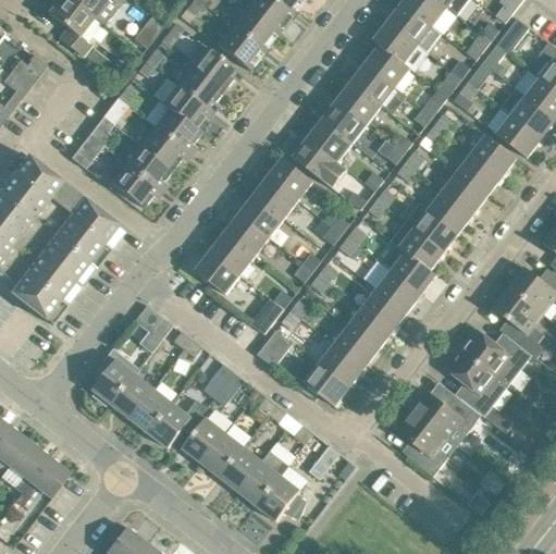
[(77,35),(93,16),(71,0),(50,0),(45,7),(49,10),(47,12),(66,26),(58,37),(79,53),(88,42),(77,35)]
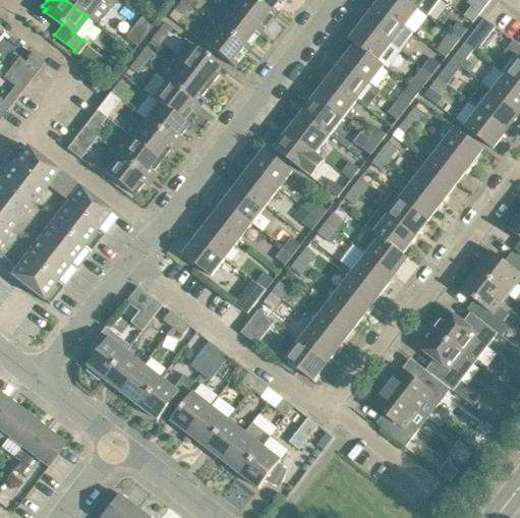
[(96,22),(113,0),(66,0),(87,15),(96,22)]
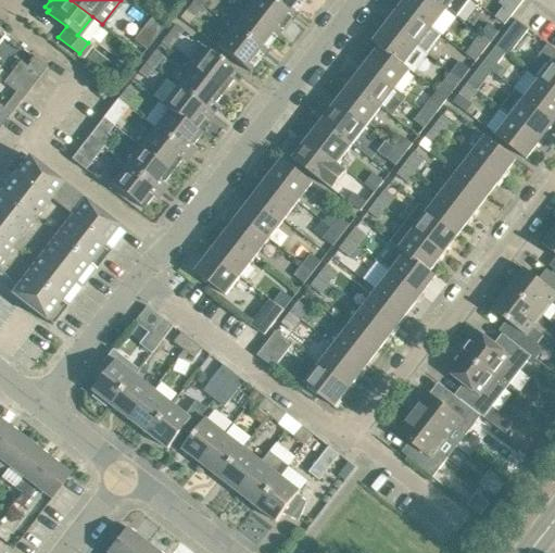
[(193,13),(202,1),(200,0),(190,0),(186,7),(193,13)]
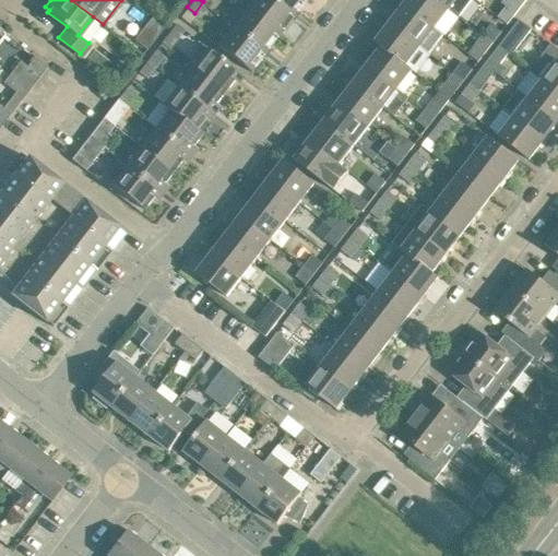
[(294,12),(279,0),(251,0),(247,6),(280,31),(285,35),(297,21),(295,20),(298,15),(294,12)]
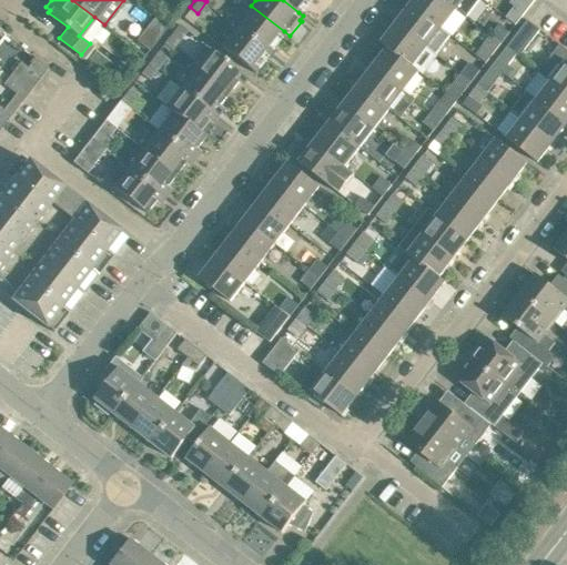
[(283,0),(299,12),(307,0),(283,0)]
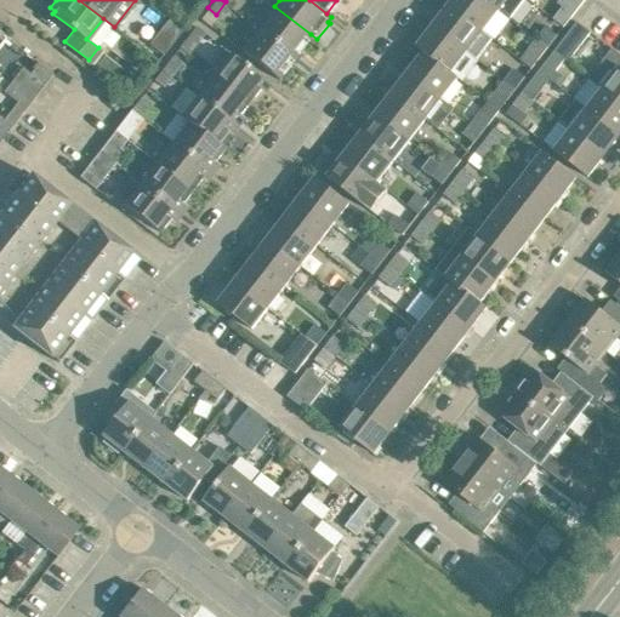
[(499,7),(488,0),(450,0),(448,3),(483,29),(499,7)]
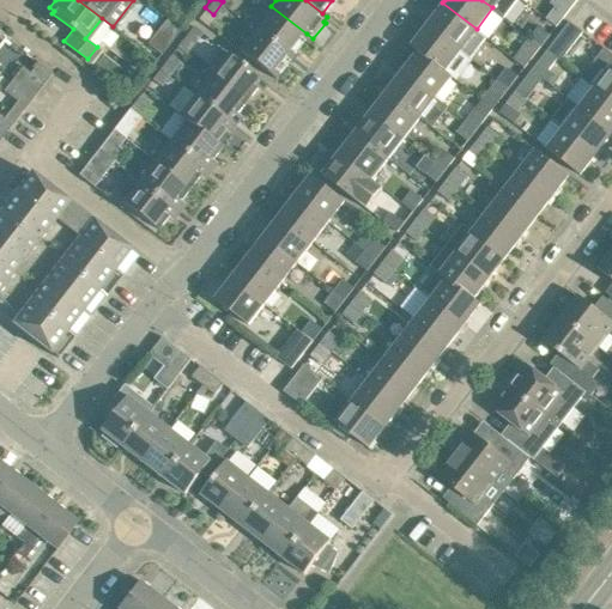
[(482,0),(492,7),(503,16),(515,0),(482,0)]
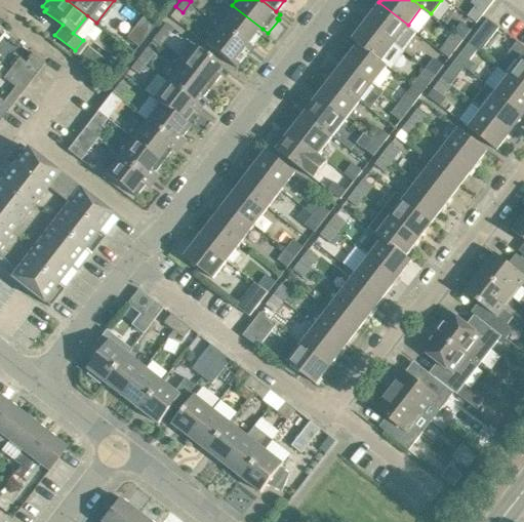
[(476,21),(491,0),(472,0),(476,3),(467,14),(476,21)]
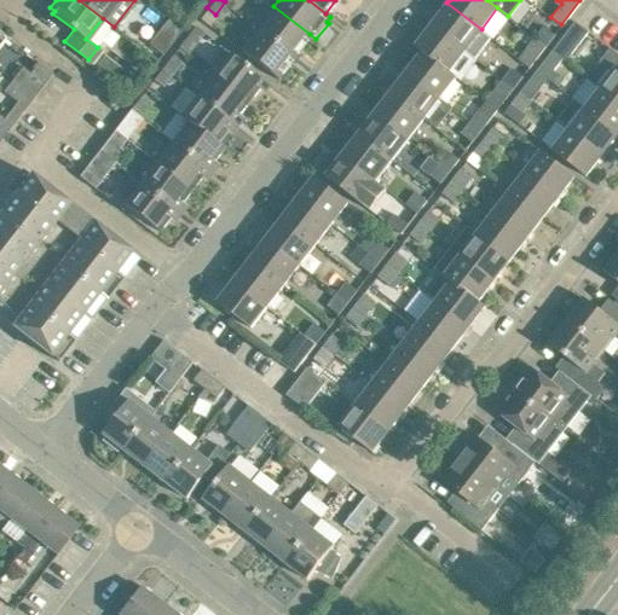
[(481,29),(446,3),(431,23),(466,50),(475,57),(491,36),(481,29)]
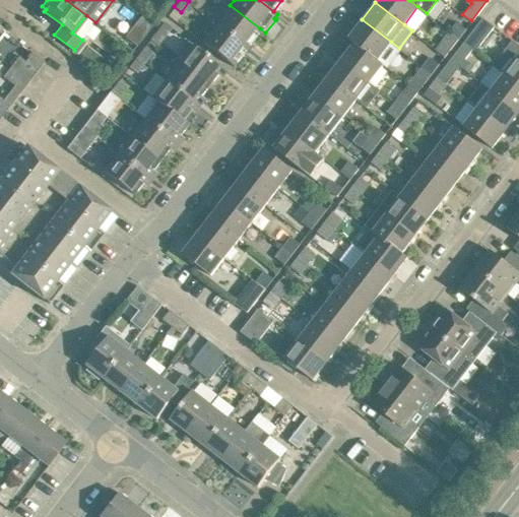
[(260,28),(230,5),(216,22),(246,46),(260,28)]
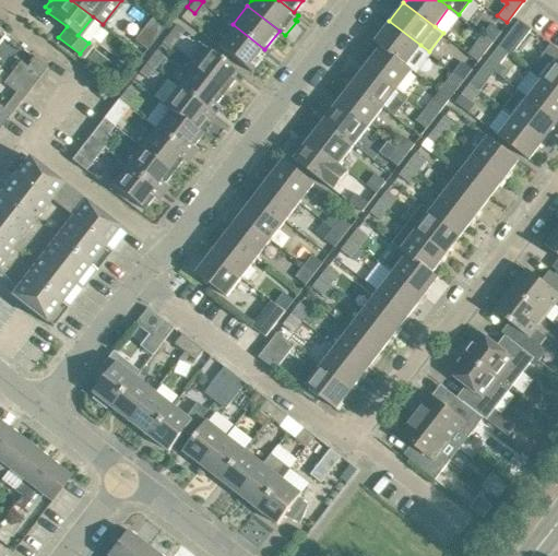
[(515,47),(531,27),(530,26),(526,31),(517,23),(520,19),(519,18),(498,44),(508,51),(512,45),(515,47)]
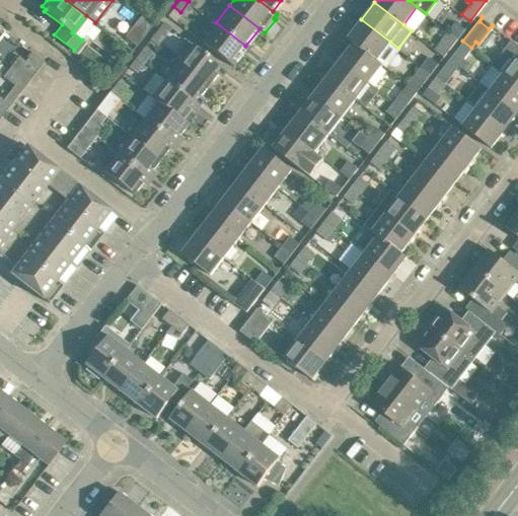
[(390,42),(361,19),(347,38),(353,42),(377,58),(390,42)]
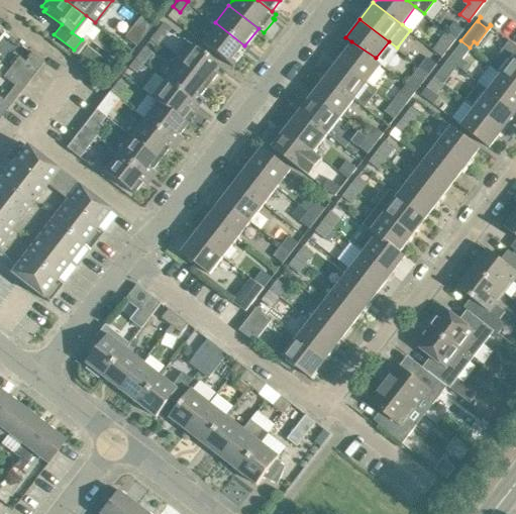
[(162,34),(169,25),(162,20),(155,29),(162,34)]
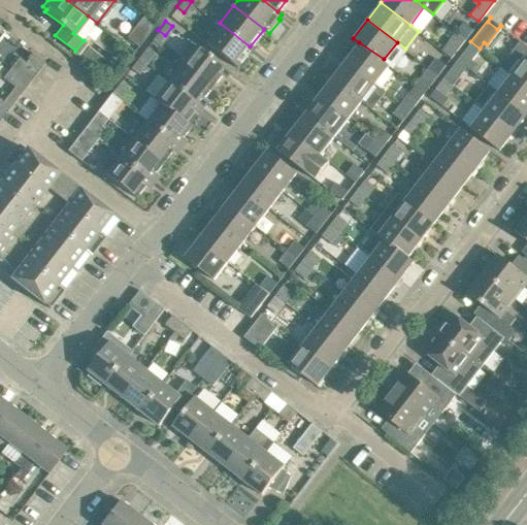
[(464,38),(472,28),(463,22),(455,32),(464,38)]
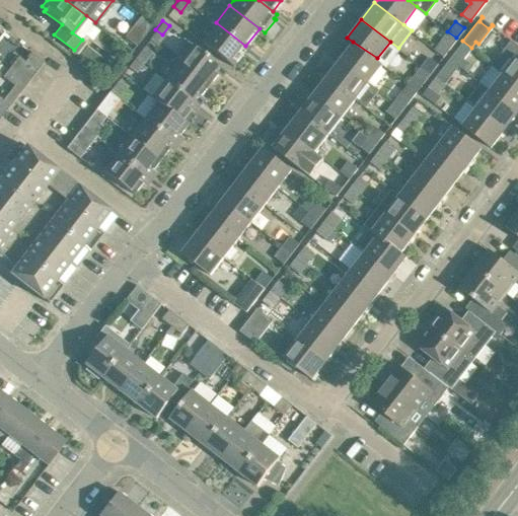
[(245,46),(216,22),(202,41),(231,64),(245,46)]
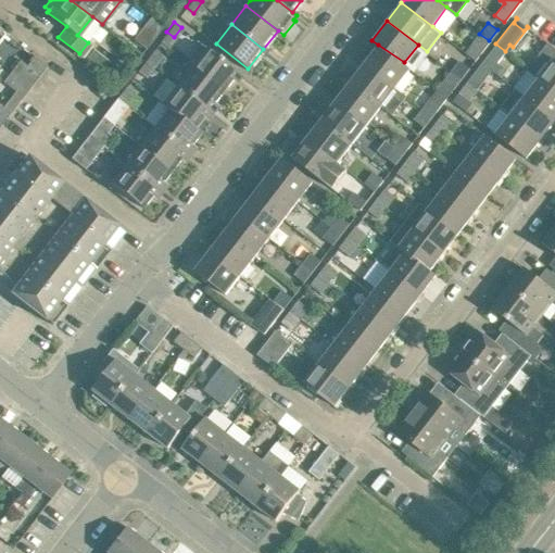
[(481,51),(489,40),(479,34),(471,45),(481,51)]
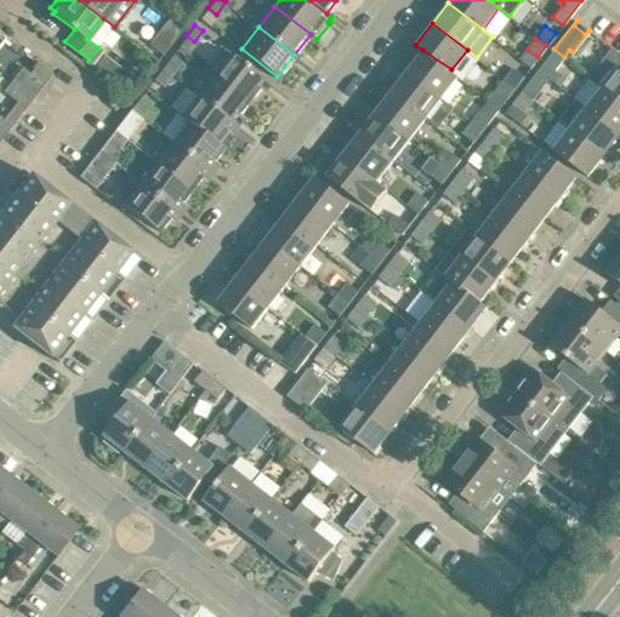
[(619,52),(610,46),(599,62),(603,66),(593,78),(589,75),(589,76),(602,86),(602,85),(619,98),(619,52)]
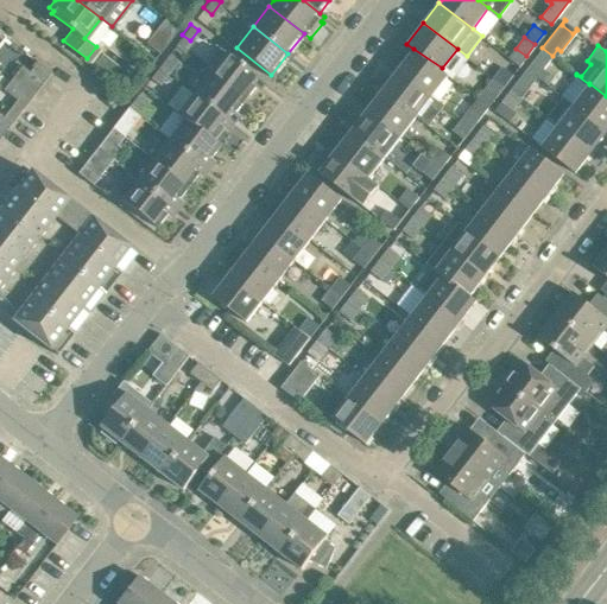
[(537,76),(552,56),(542,48),(526,68),(537,76)]
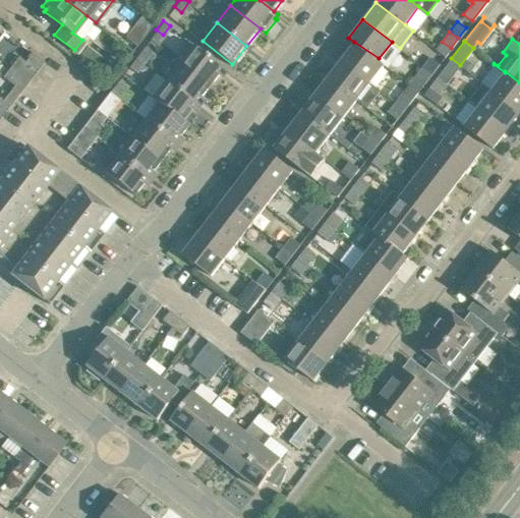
[(385,62),(379,58),(354,42),(340,60),(369,81),(385,62)]
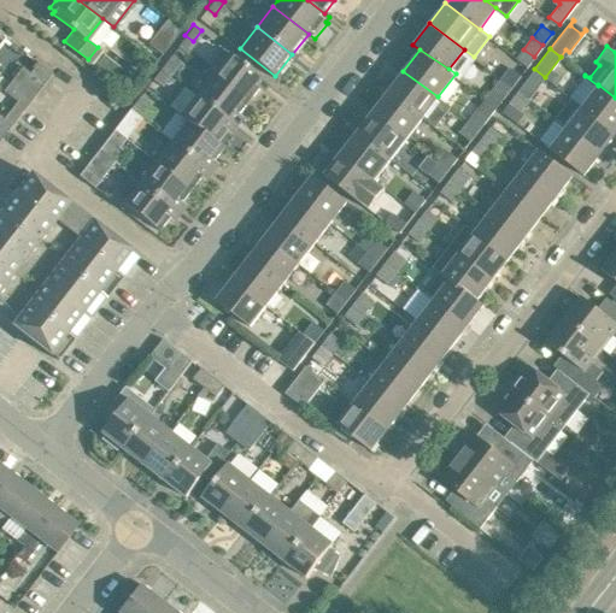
[(268,81),(248,66),(227,51),(212,70),(247,98),(263,80),(267,82),(268,81)]
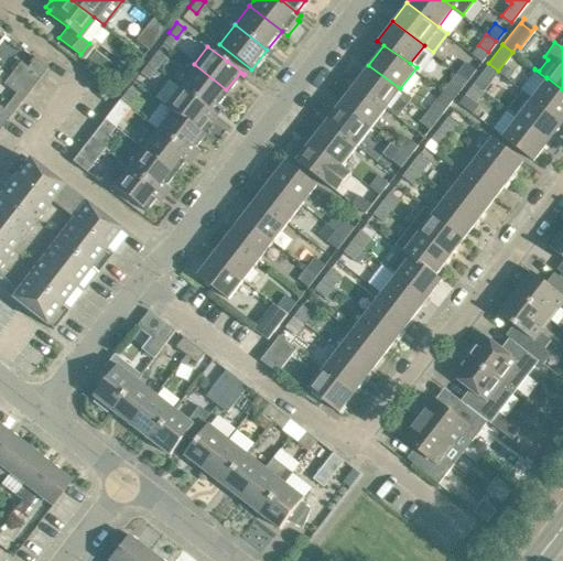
[(155,65),(164,54),(157,47),(148,58),(155,65)]
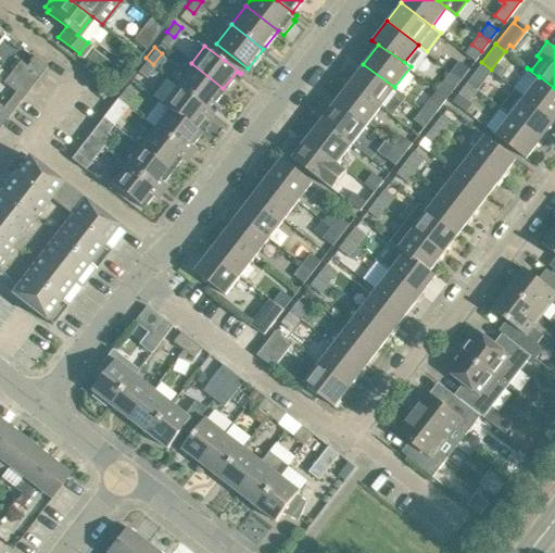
[(30,85),(46,64),(34,54),(26,64),(19,58),(11,68),(30,85)]
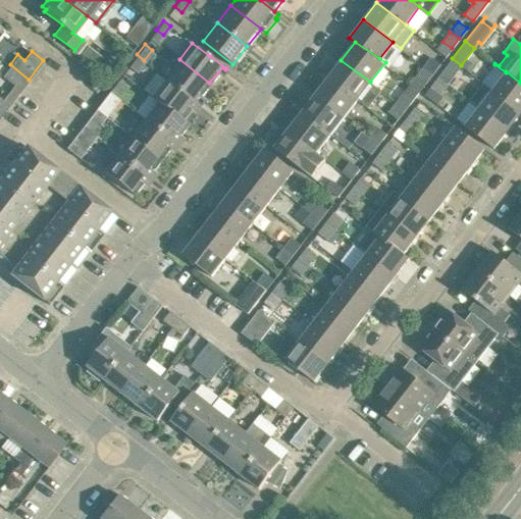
[(137,69),(144,60),(137,54),(129,64),(137,69)]
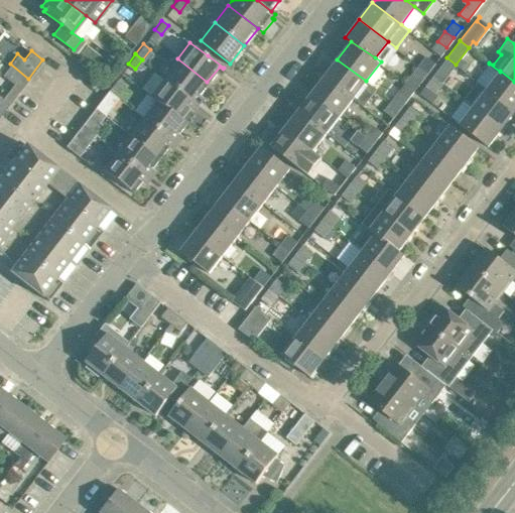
[(427,73),(434,62),(425,55),(418,66),(427,73)]
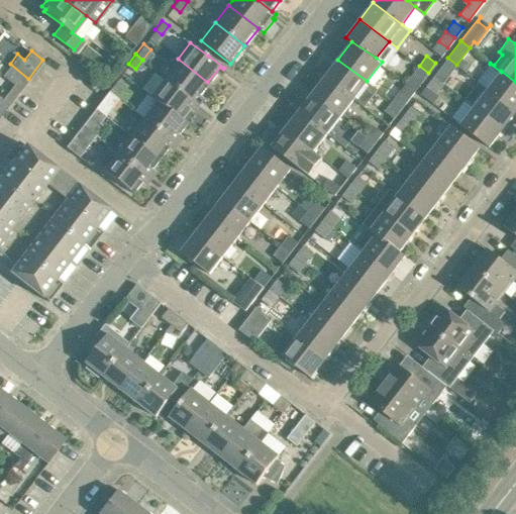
[(444,82),(456,65),(447,58),(434,75),(444,82)]
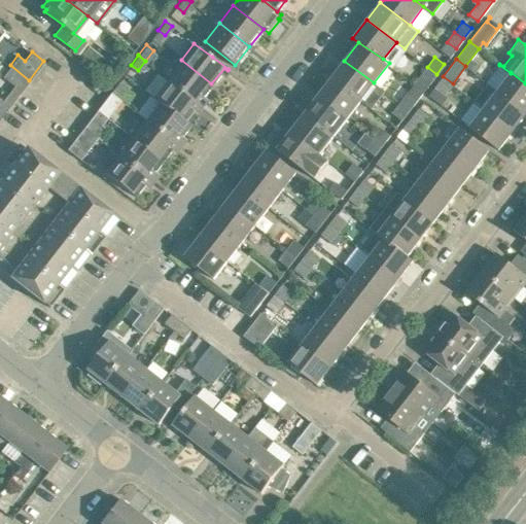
[(211,83),(181,60),(167,77),(198,101),(211,83)]
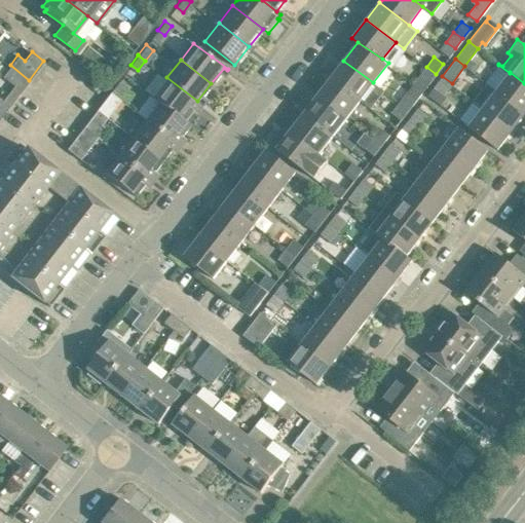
[(382,89),(373,82),(343,61),(330,78),(360,100),(370,108),(382,89)]
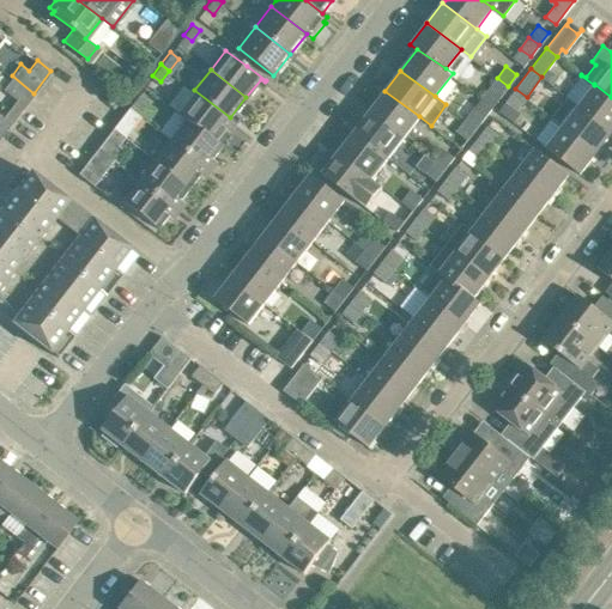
[(17,115),(34,93),(12,75),(2,87),(16,98),(8,108),(17,115)]
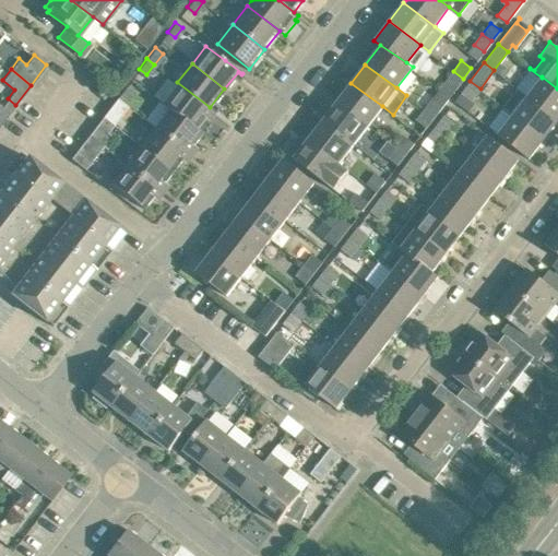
[(454,89),(463,79),(453,71),(446,81),(454,89)]
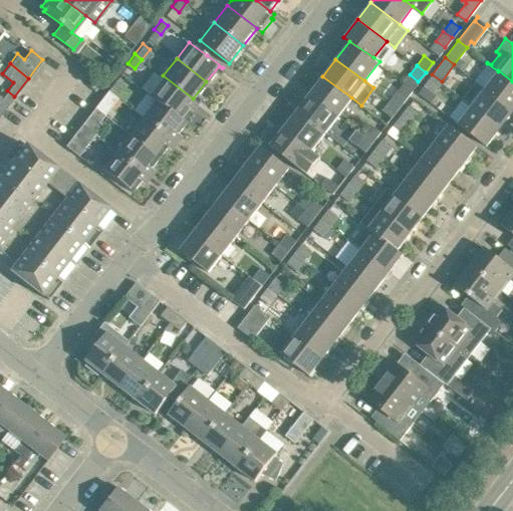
[(512,108),(512,81),(498,70),(498,71),(485,88),(512,109),(512,108)]
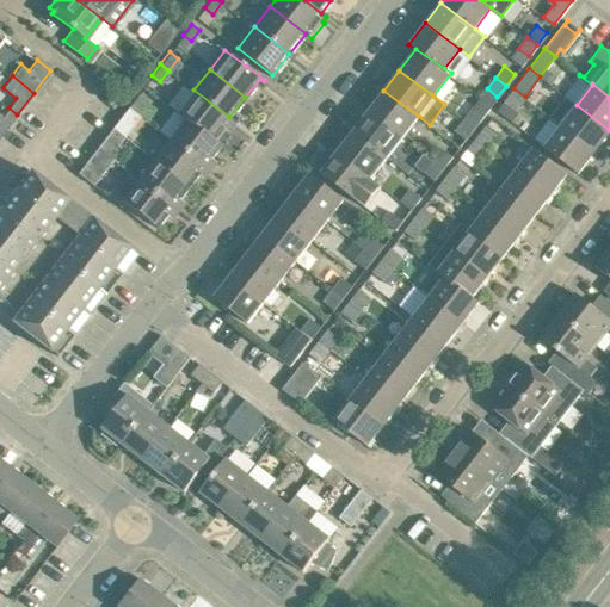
[(516,109),(525,97),(513,88),(504,100),(516,109)]
